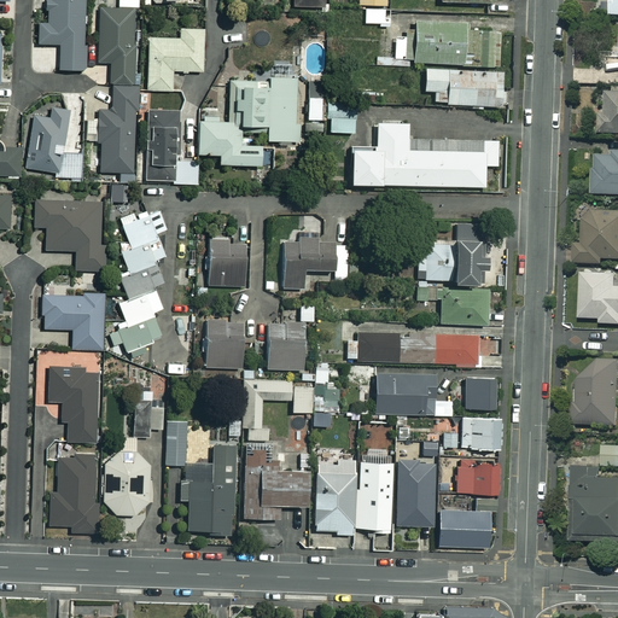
[(81,0),(46,0),(46,24),(38,24),(36,44),(58,45),(57,70),(83,70),(83,46),(81,46),(81,0)]
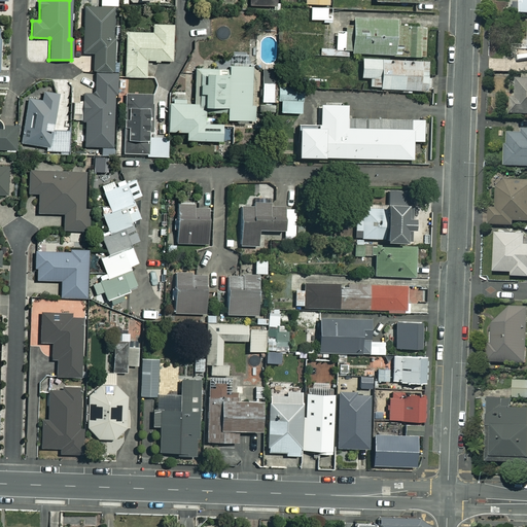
[(95,73),(113,73),(112,0),(101,0),(102,8),(82,8),(82,54),(95,54),(95,73)]
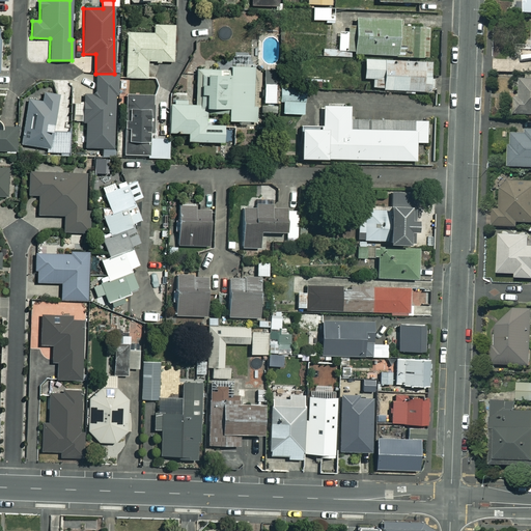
[(422,0),(375,0),(375,2),(394,3),(393,10),(411,11),(411,2),(423,3),(422,0)]
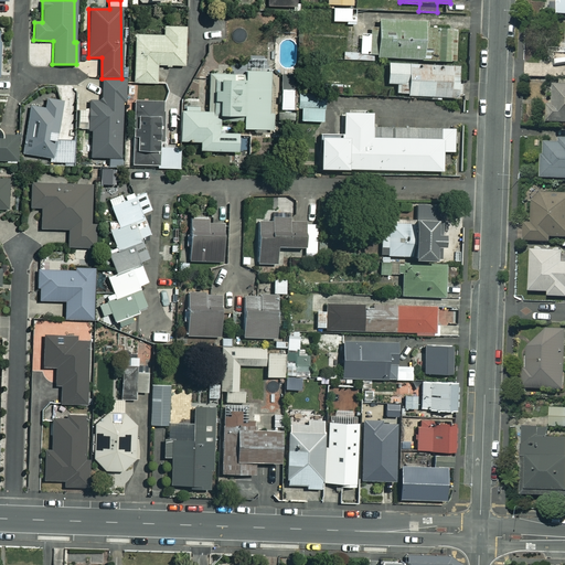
[(355,9),(329,8),(328,23),(354,24),(355,9)]
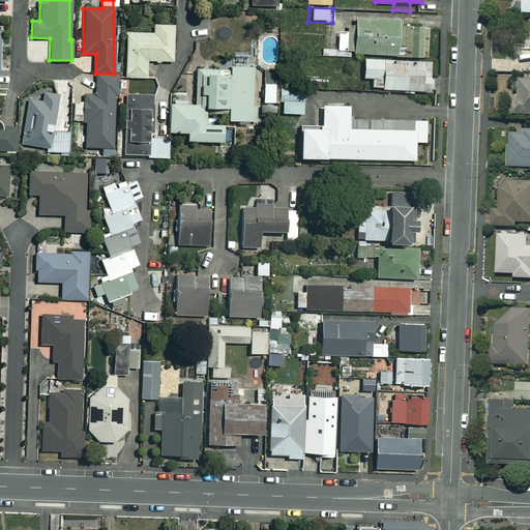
[(405,21),(353,18),(352,33),(337,32),(336,50),(322,49),(322,55),(345,57),(345,53),(427,58),(428,28),(404,27),(405,21)]
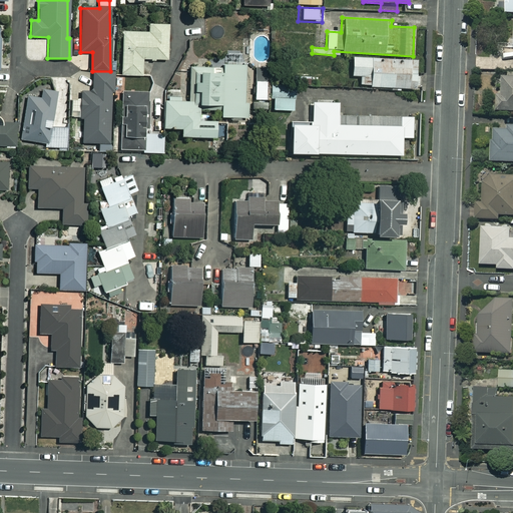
[(167,24),(148,24),(148,32),(121,32),(120,74),(141,75),(141,59),(166,60),(167,24)]
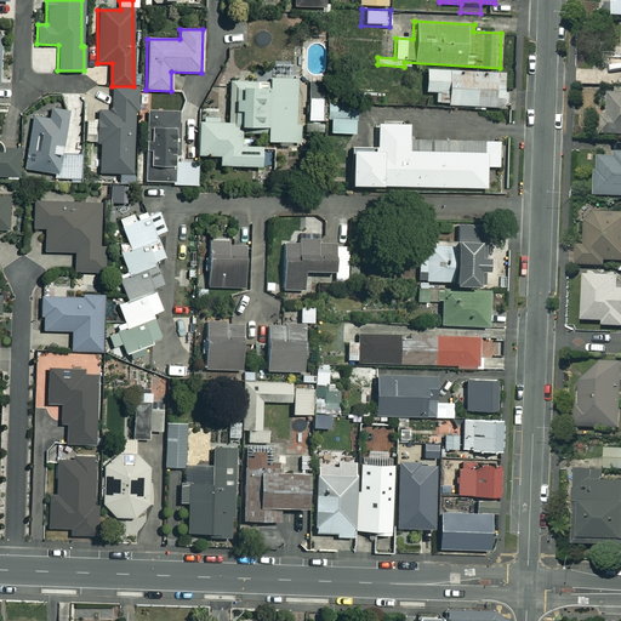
[(505,73),(425,69),(423,91),(436,92),(434,104),(503,107),(505,73)]
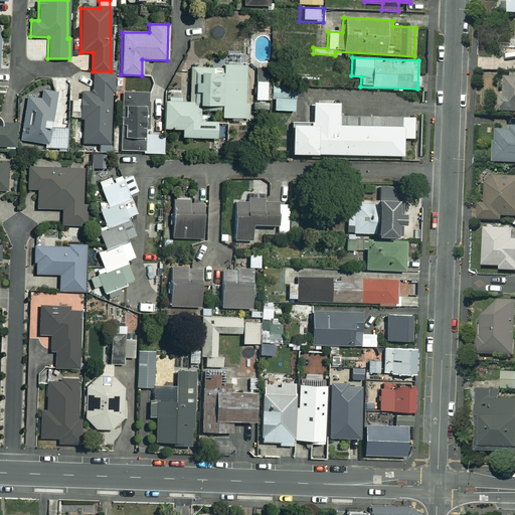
[(220,67),(220,106),(219,118),(246,118),(247,103),(244,103),(244,65),(222,64),(222,67),(220,67)]
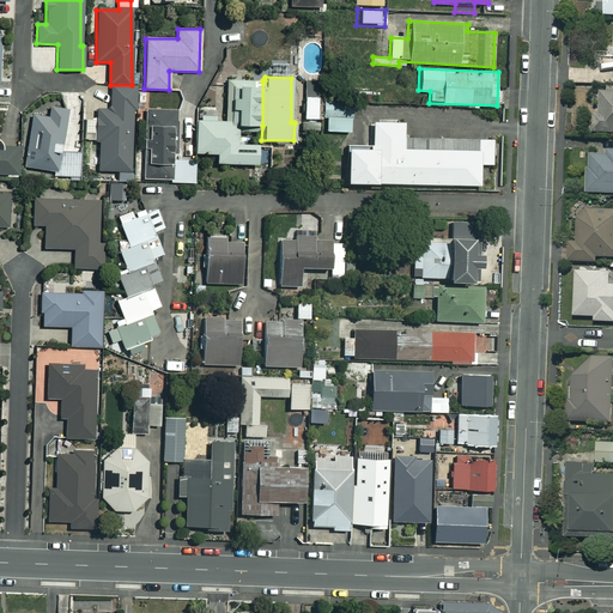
[(236,125),(262,126),(262,80),(225,79),(225,122),(195,121),(194,153),(207,153),(206,163),(256,164),(256,145),(236,145),(236,125)]
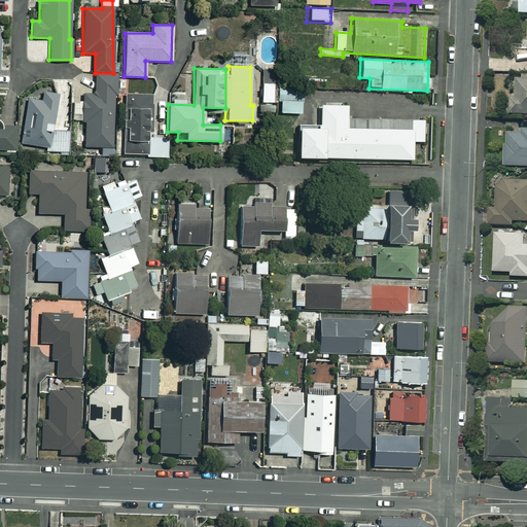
[(113,73),(95,73),(95,94),(82,94),(82,104),(73,104),(73,120),(85,120),(85,146),(91,146),(91,155),(113,155),(113,101),(116,101),(116,76),(113,76),(113,73)]
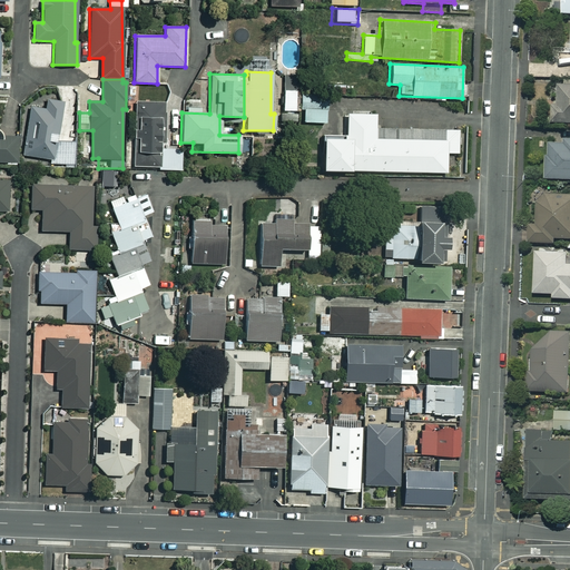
[(352,85),(330,84),(330,95),(352,96),(352,85)]
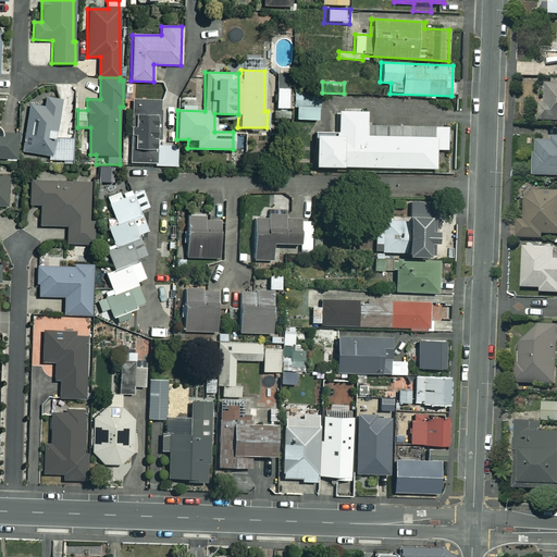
[(556,84),(546,85),(545,103),(540,103),(540,121),(556,121),(556,84)]
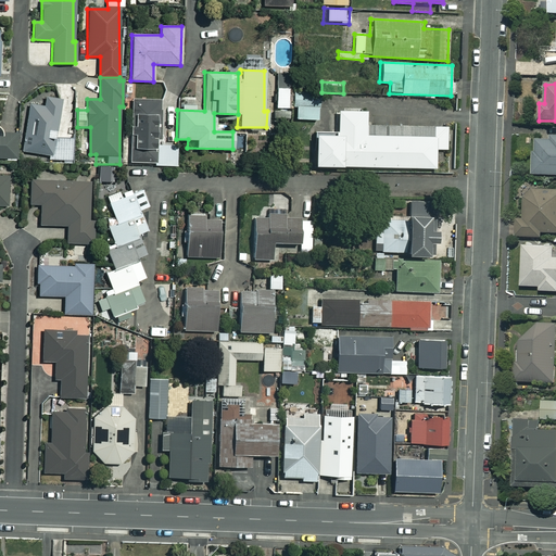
[(60,99),(42,98),(42,105),(27,104),(22,152),(48,155),(48,159),(72,161),(74,139),(55,138),(60,99)]
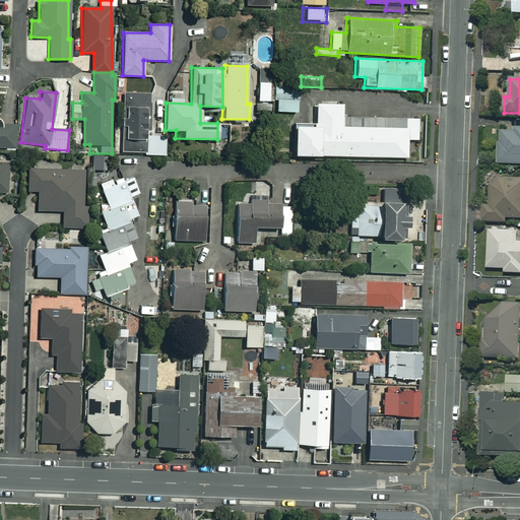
[(149,93),(122,93),(122,152),(143,152),(143,108),(149,108),(149,93)]
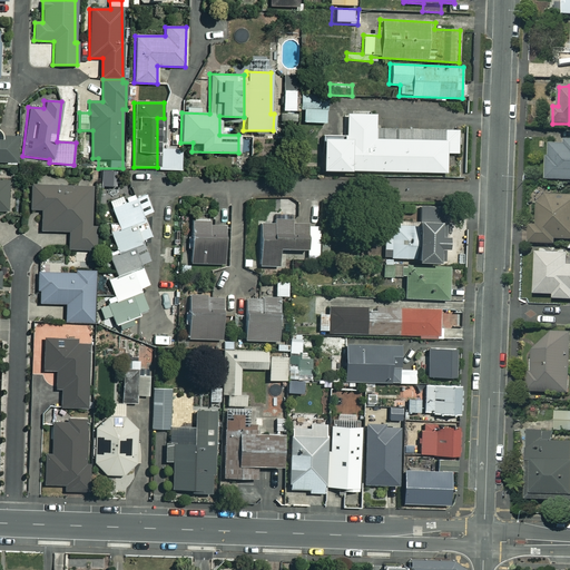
[(325,123),(325,107),(308,107),(307,123),(325,123)]
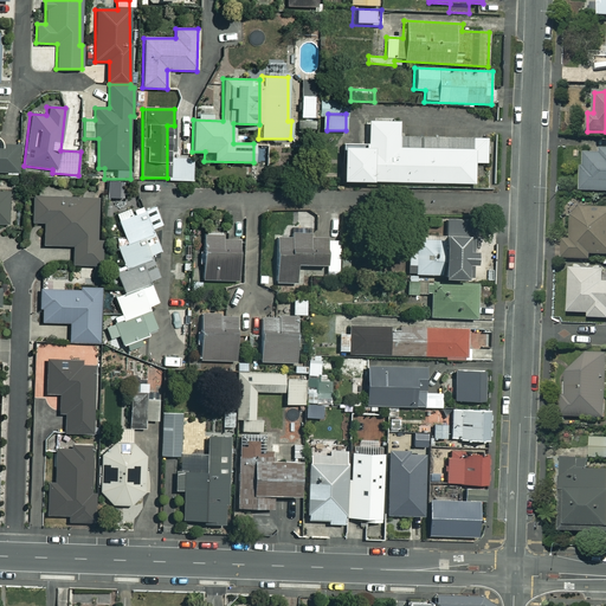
[(398,122),(367,121),(367,148),(341,147),(340,181),(472,184),(472,163),(485,163),(485,139),(471,139),(471,149),(398,148),(398,122)]
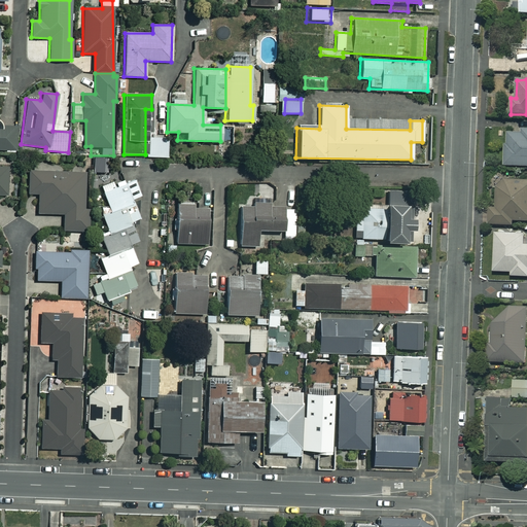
[(0,126),(0,149),(15,149),(14,126),(0,126)]
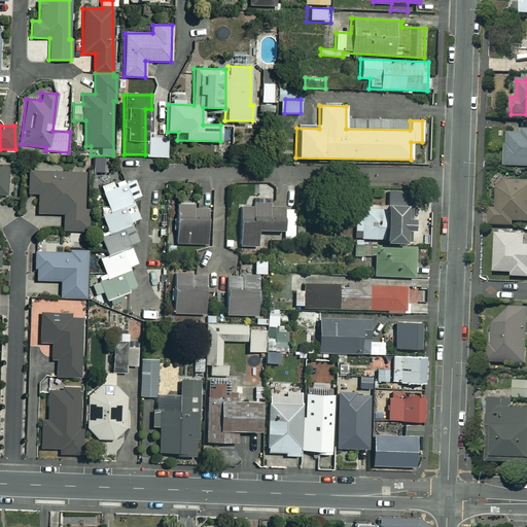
[(526,126),(515,126),(515,134),(505,133),(504,167),(526,167),(526,126)]
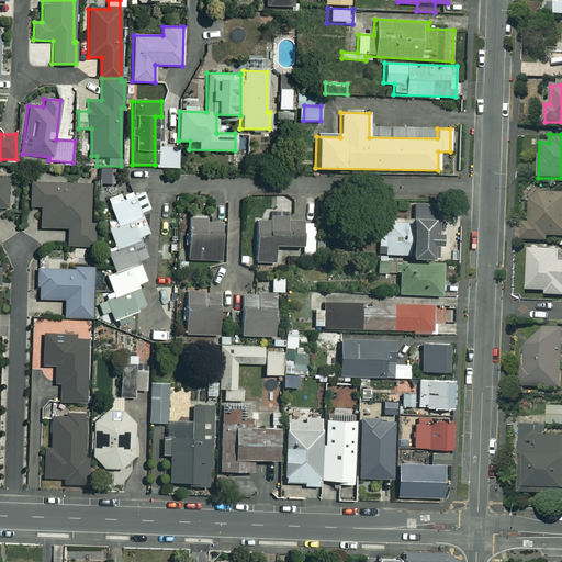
[(180,147),(158,146),(157,166),(179,167),(180,147)]
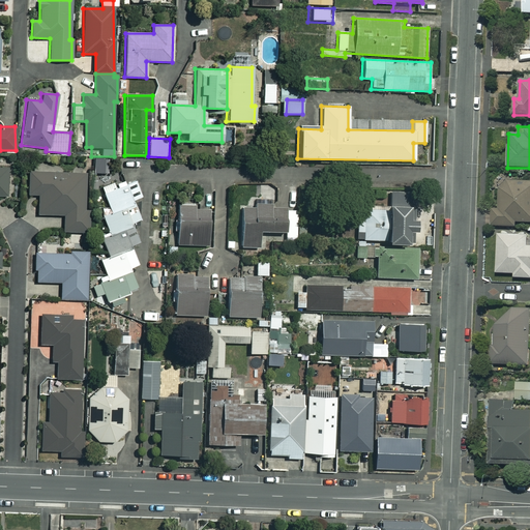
[(86,172),(28,172),(28,195),(38,195),(37,214),(63,215),(63,232),(86,232),(86,172)]
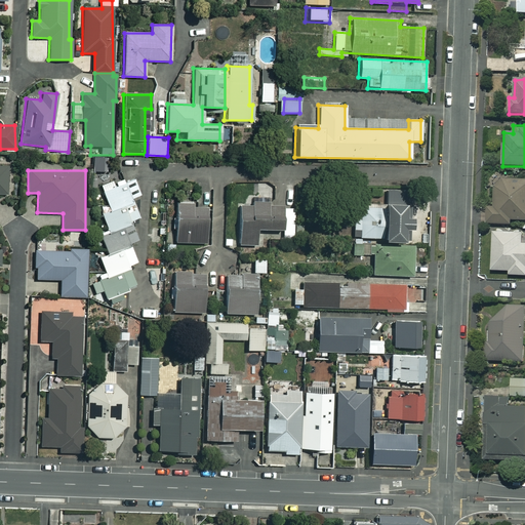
[(109,210),(109,211),(133,203),(131,198),(140,195),(134,178),(114,186),(112,182),(101,186),(109,210)]
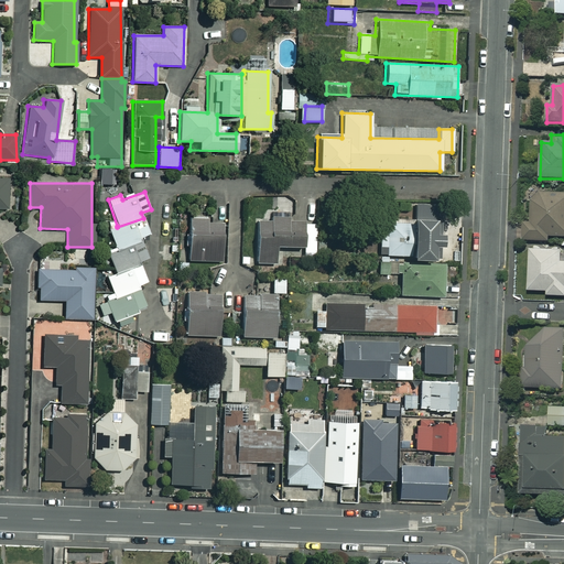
[(563,194),(532,194),(531,224),(523,224),(523,241),(549,241),(549,237),(563,237),(563,194)]
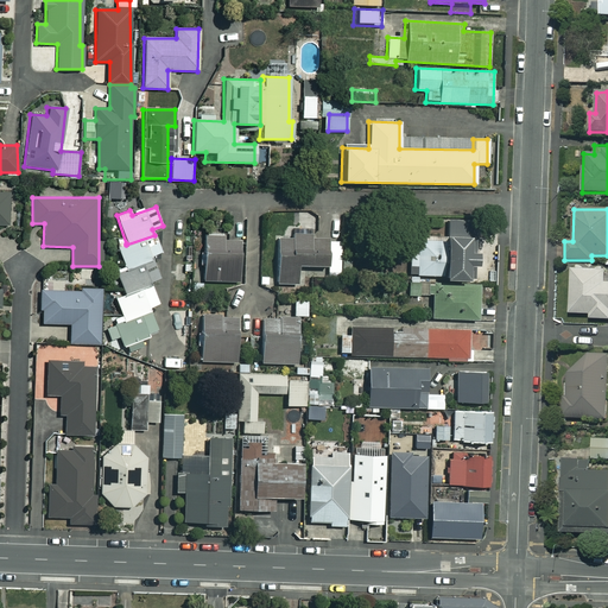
[(417,255),(401,254),(401,266),(406,266),(406,276),(439,276),(439,280),(470,280),(472,220),(448,220),(447,236),(417,236),(417,255)]
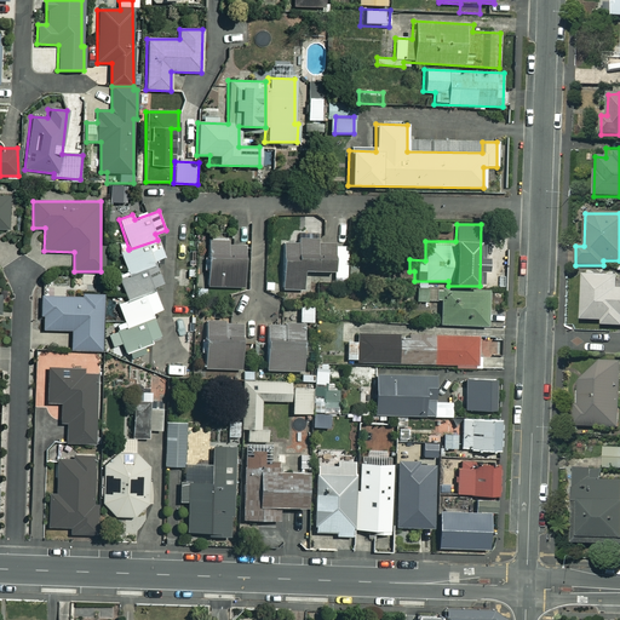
[(158,240),(128,250),(119,252),(126,274),(155,264),(154,260),(164,257),(158,240)]
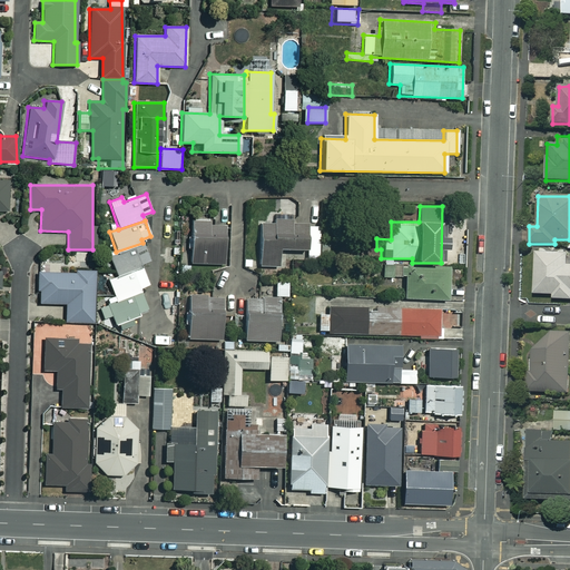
[(308,223),(263,222),(261,266),(279,267),(281,249),(307,251),(308,223)]
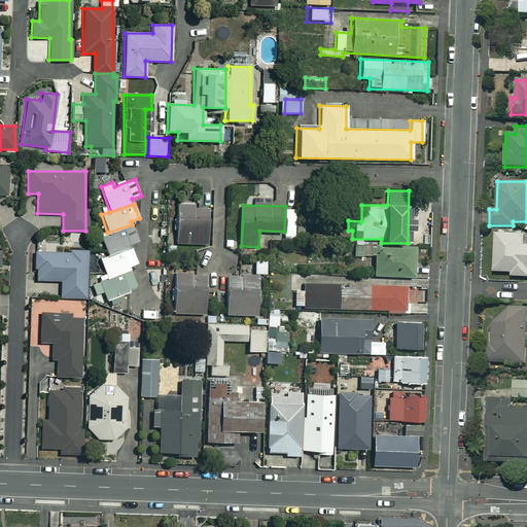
[(210,207),(179,206),(178,245),(209,246),(210,207)]
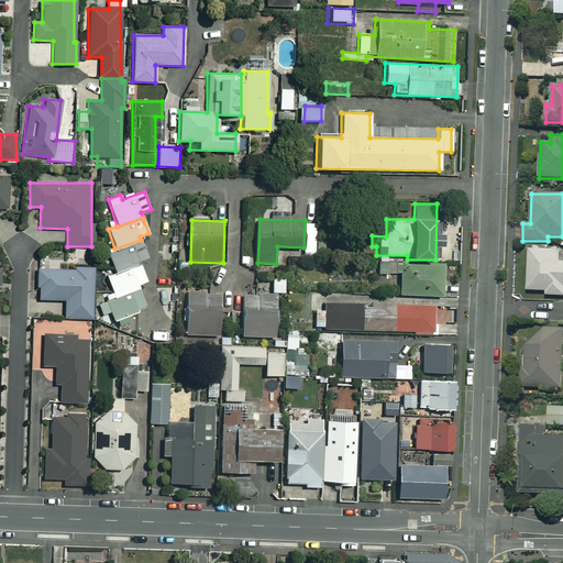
[(141,240),(114,249),(108,251),(116,274),(140,265),(139,261),(146,257),(141,240)]
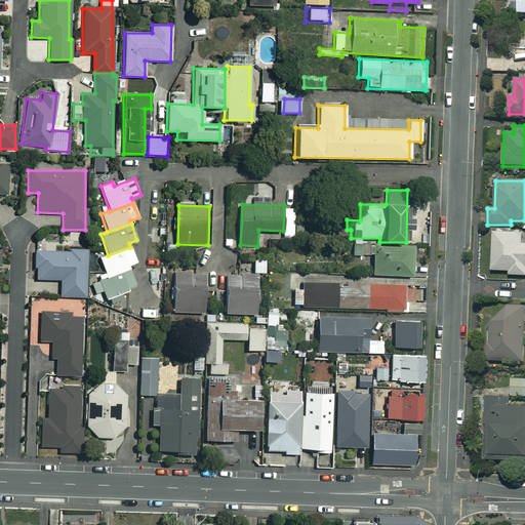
[(522,234),(493,233),(492,272),(509,272),(509,276),(524,276),(524,244),(522,245),(522,234)]
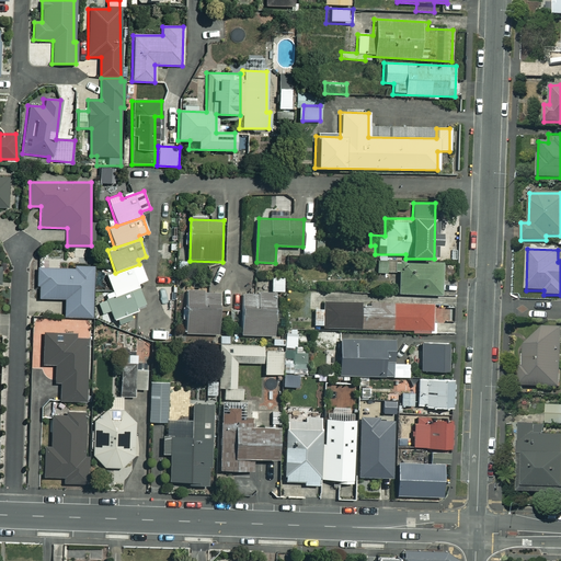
[(396,261),(377,260),(377,272),(397,272),(397,294),(441,295),(441,264),(396,263),(396,261)]
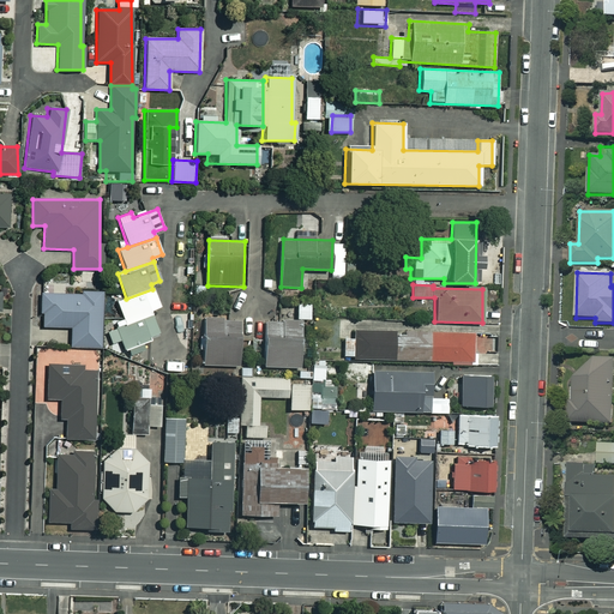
[(150,309),(158,306),(152,289),(126,299),(116,301),(122,319),(150,309)]
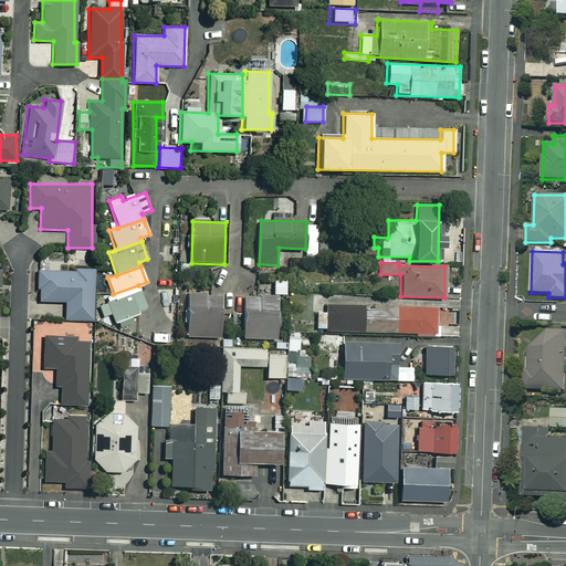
[(93,320),(93,271),(38,270),(38,301),(65,302),(64,320),(93,320)]
